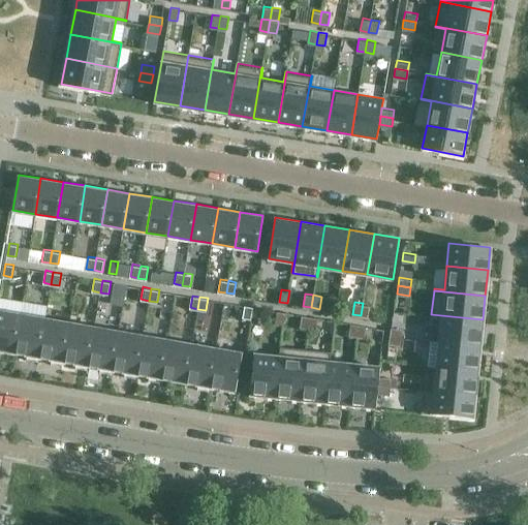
[(369,317),(371,305),(363,303),(361,315),(369,317)]
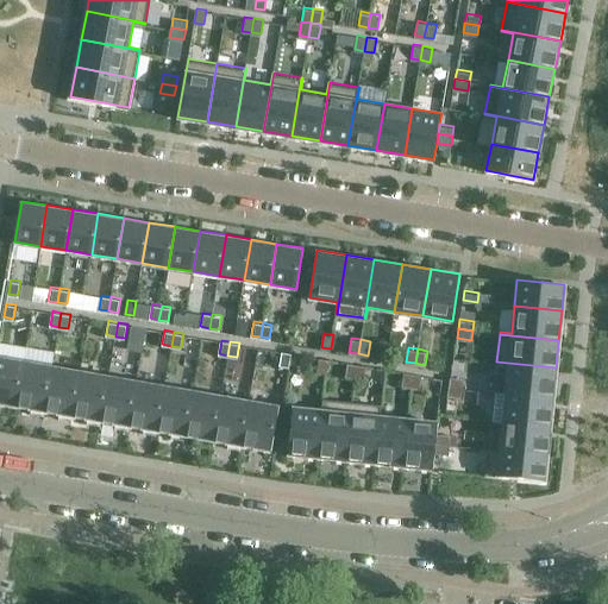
[(280,364),(289,366),(292,352),(282,350),(280,364)]
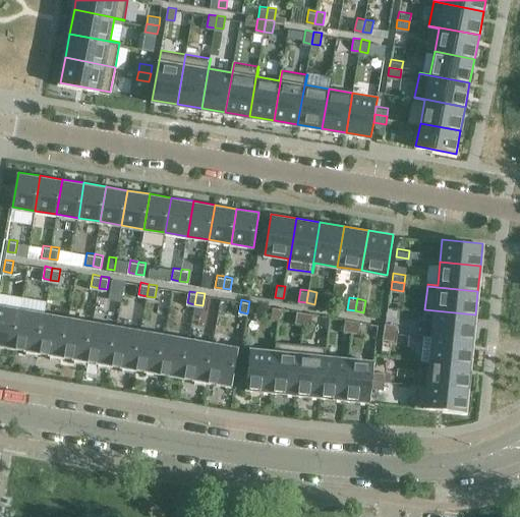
[(0,344),(13,347),(20,307),(0,303),(0,344)]
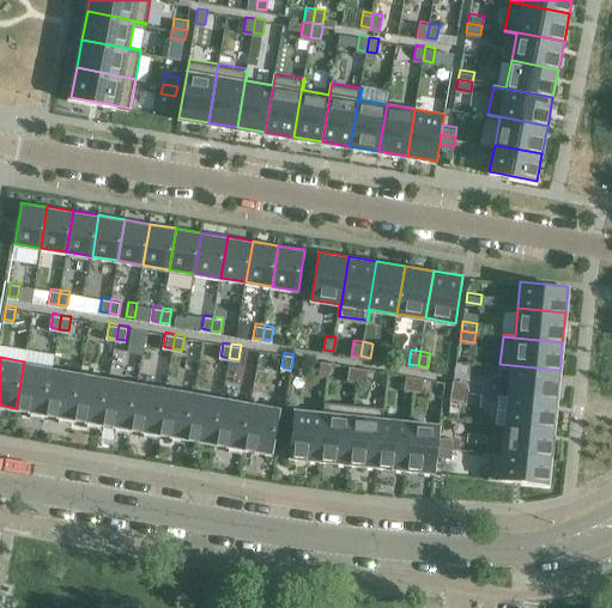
[(328,375),(331,360),(321,359),(319,374),(328,375)]
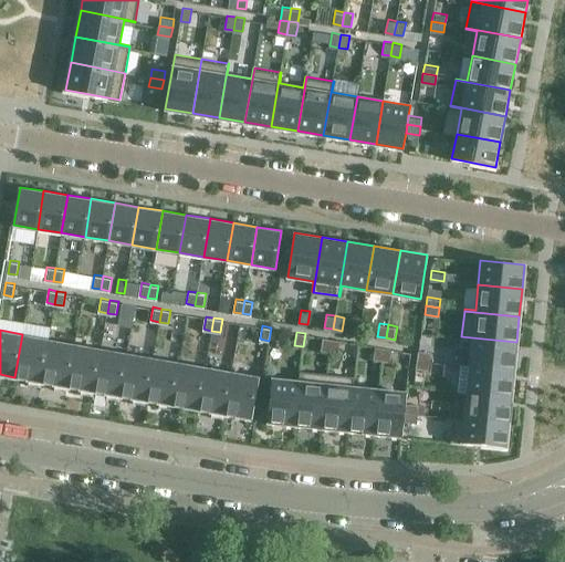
[(49,339),(22,334),(14,377),(41,383),(49,339)]
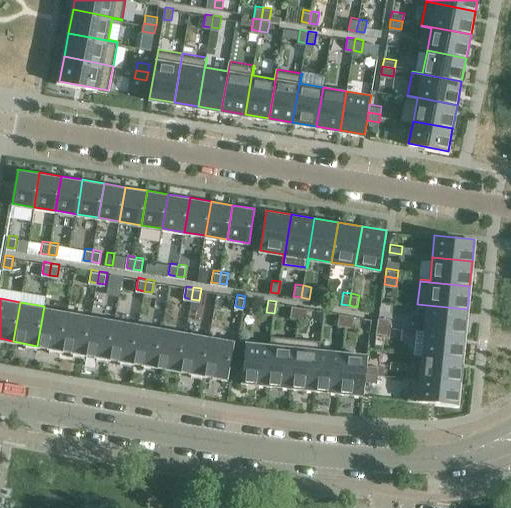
[(298,317),(300,305),(292,304),(290,316),(298,317)]
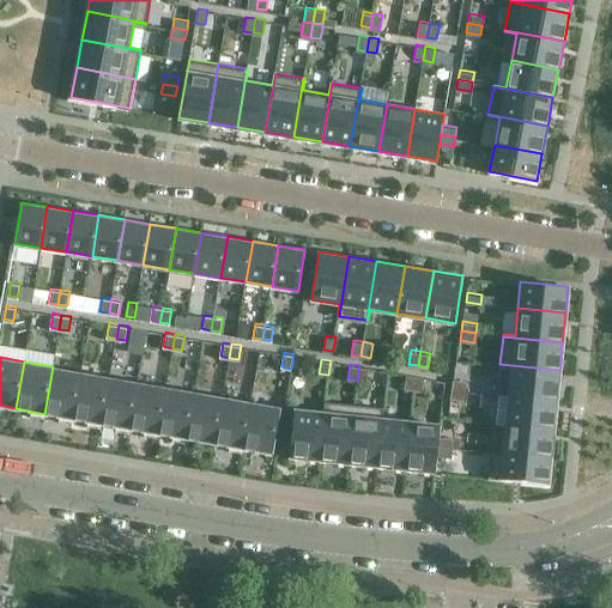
[(557,399),(559,370),(500,364),(500,365),(511,366),(509,394),(557,399)]
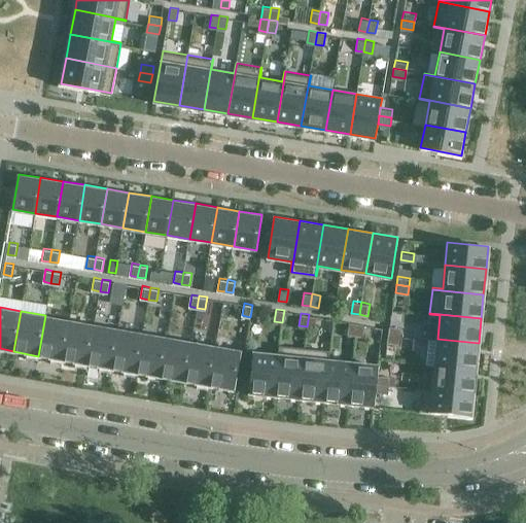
[(315,327),(317,316),(309,314),(307,326),(315,327)]
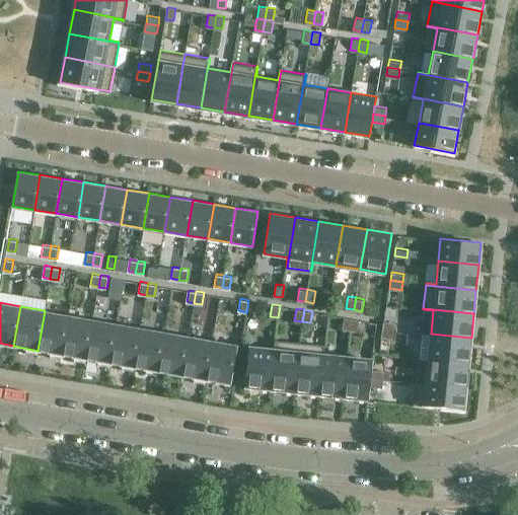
[(69,314),(45,310),(38,351),(62,355),(69,314)]
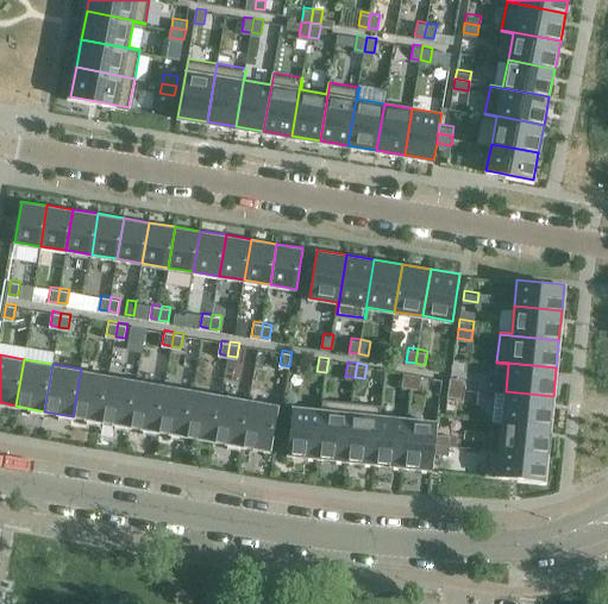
[(110,375),(81,369),(73,416),(101,421),(110,375)]
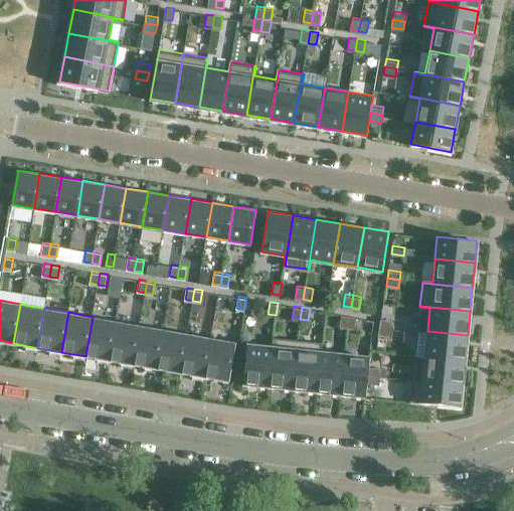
[(347,327),(349,315),(341,314),(339,326),(347,327)]
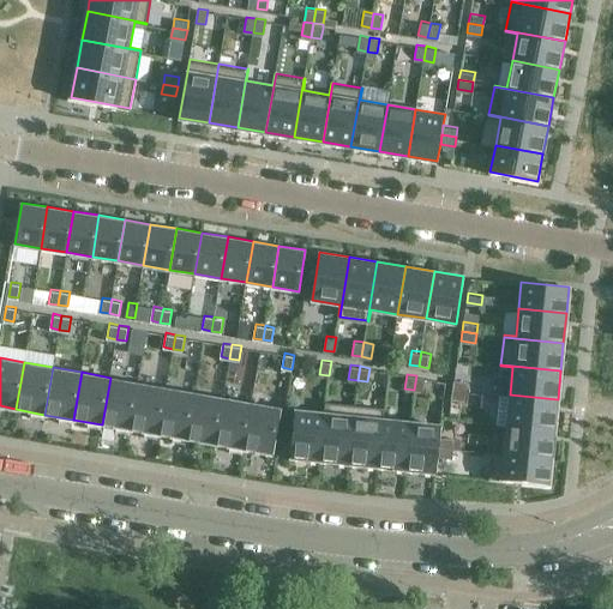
[(426,377),(416,375),(414,390),(424,391),(426,377)]
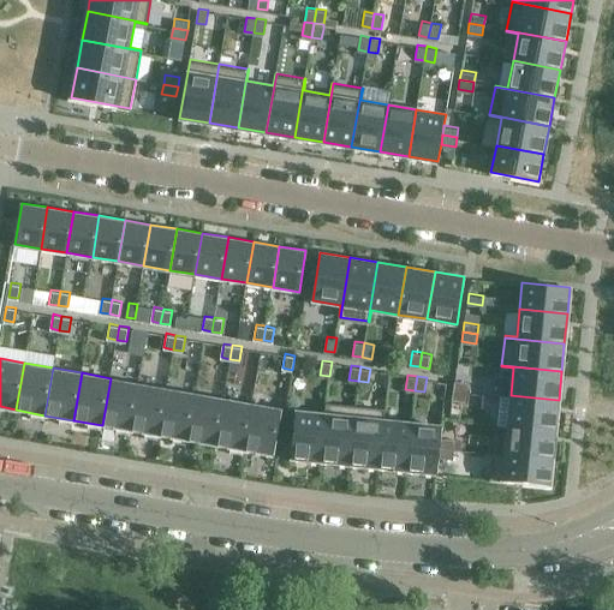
[(139,383),(111,378),(102,425),(131,430),(139,383)]
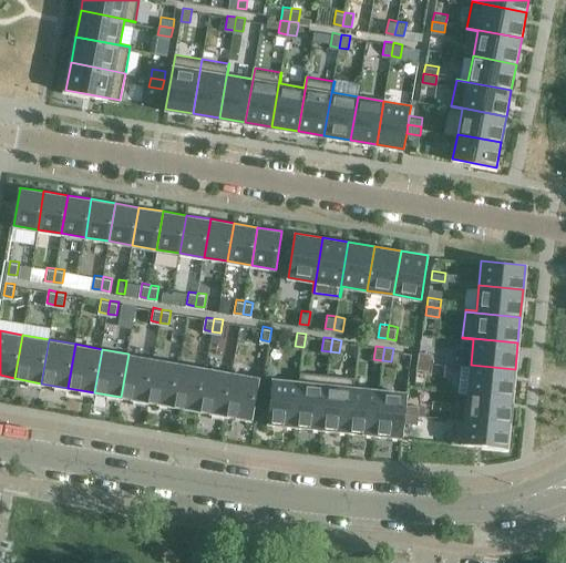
[(432,351),(419,349),(418,358),(431,360),(432,351)]
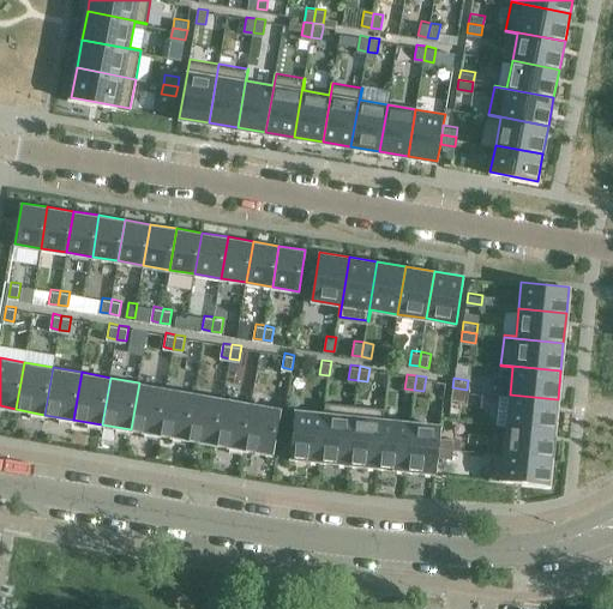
[(168,387),(139,383),(131,429),(160,434),(168,387)]
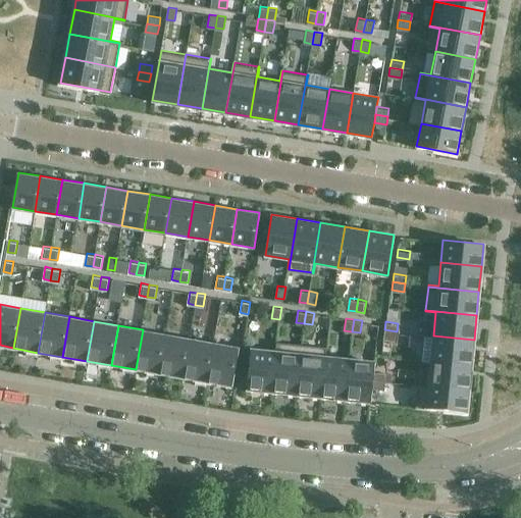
[(166,333),(143,329),(136,369),(160,373),(166,333)]
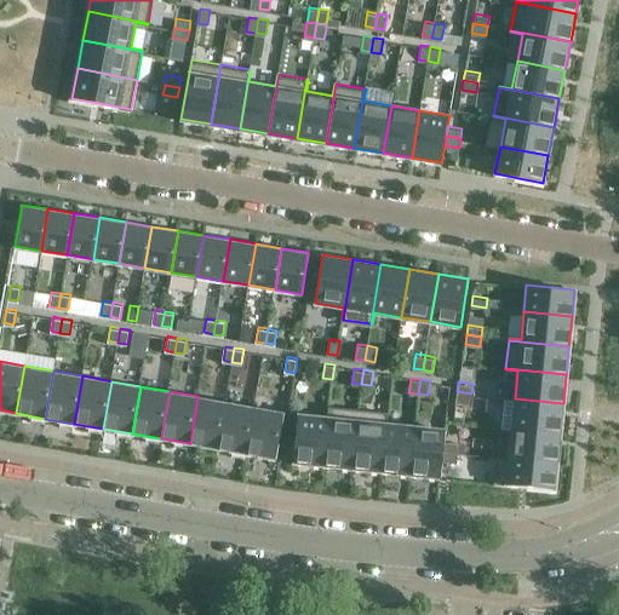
[(470,403),(471,394),(457,391),(456,401),(470,403)]
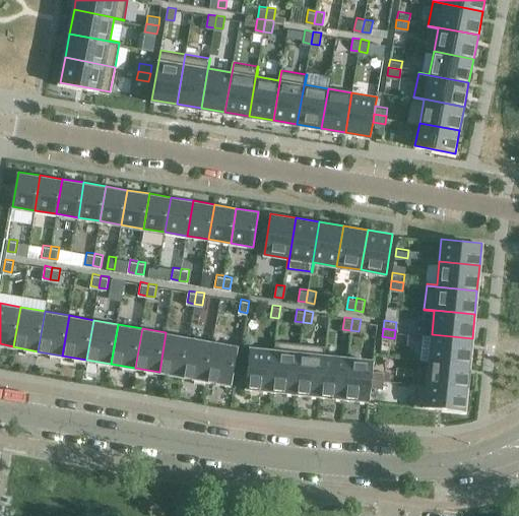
[(190,336),(166,332),(159,372),(183,377),(190,336)]
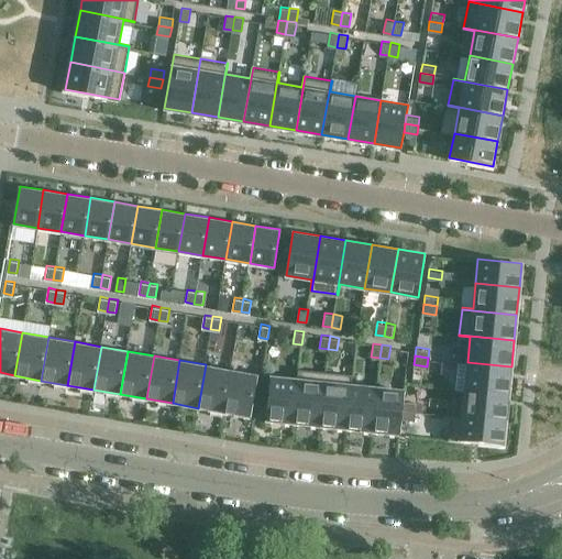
[(508,393),(511,366),(467,362),(459,361),(455,387),(464,388),(508,393)]
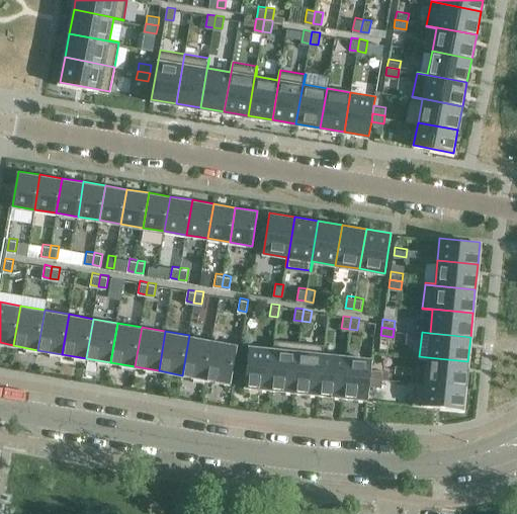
[(213,339),(189,335),(182,375),(206,379),(213,339)]
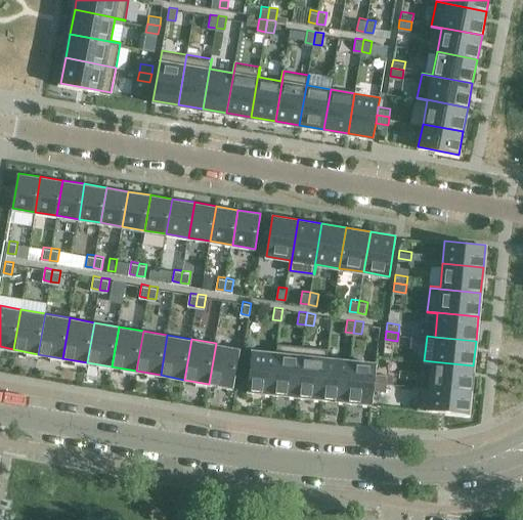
[(277,351),(278,342),(277,342),(276,352),(252,349),(248,390),(273,393),(276,367),(277,351)]
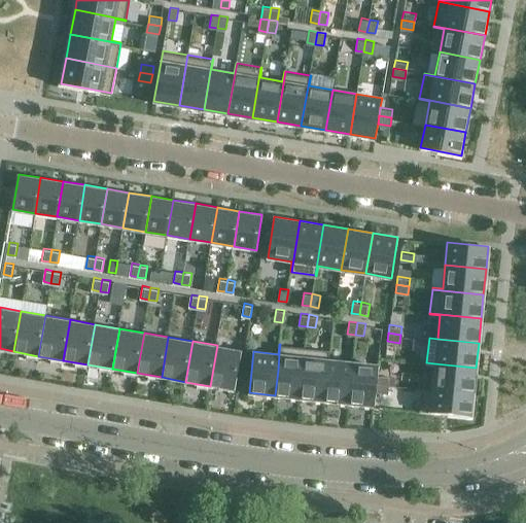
[(303,367),(305,346),(280,344),(279,353),(278,370),(275,395),(300,397),(301,383),(303,367)]
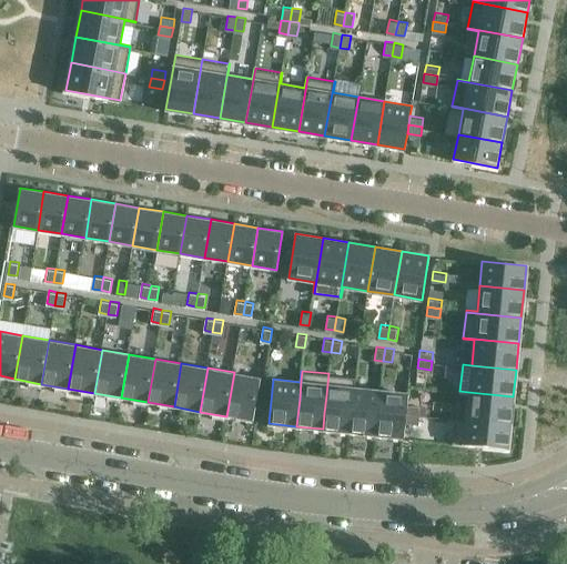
[(261,376),(234,372),(226,416),(253,421),(261,376)]
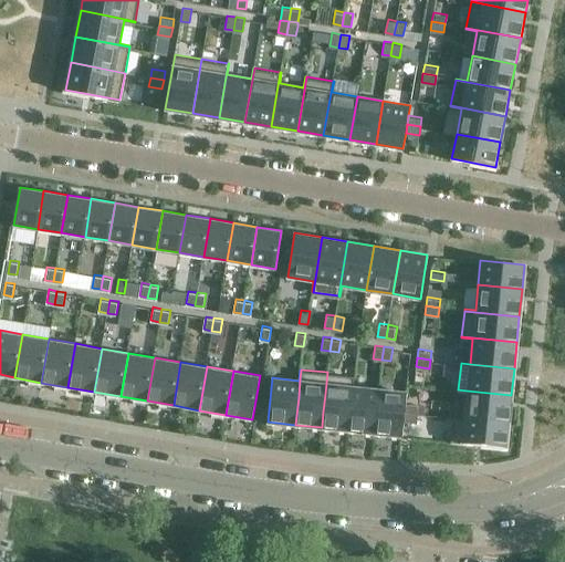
[(353,385),(354,375),(327,372),(325,394),(323,412),(322,427),(347,430),(351,403),(353,385)]
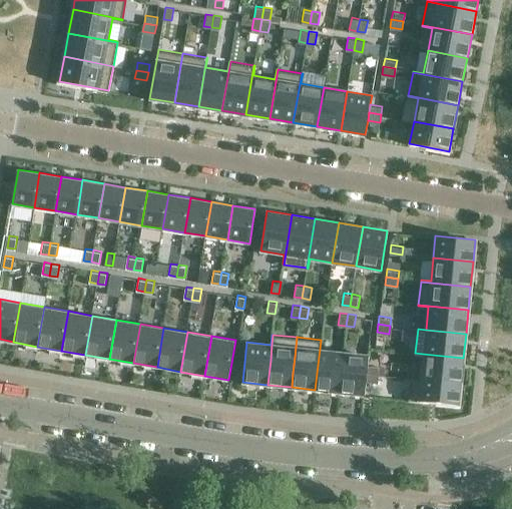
[(343,362),(344,352),(321,350),(322,340),(321,340),(320,349),(318,365),(315,390),(339,392),(341,378),(343,362)]
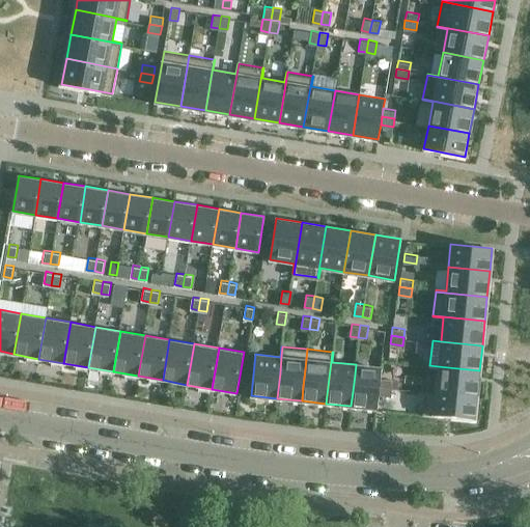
[(351,406),(377,409),(379,393),(380,385),(381,377),(381,367),(356,364),(355,375),(353,391),(351,406)]
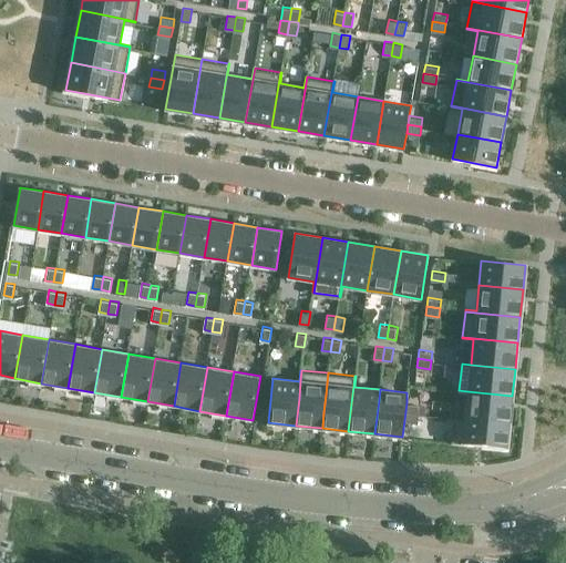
[(510,422),(512,396),(467,391),(465,417),(454,416),(454,417),(510,422)]
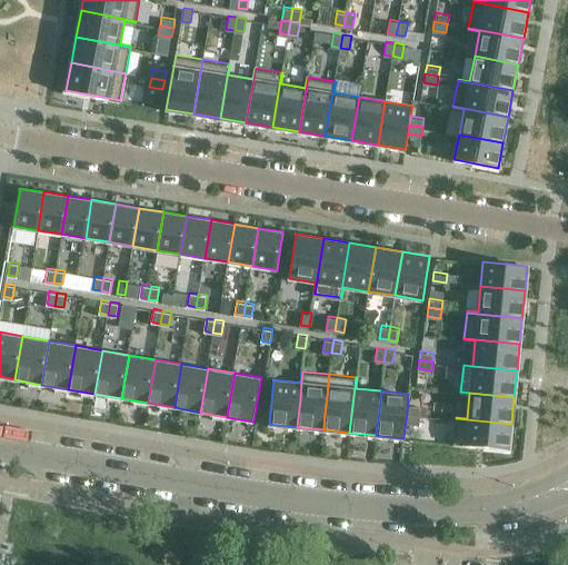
[(421,405),(408,404),(407,413),(420,414),(421,405)]
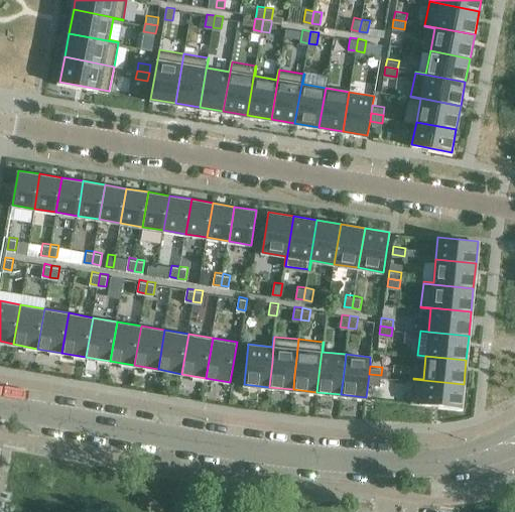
[(380,384),(381,375),(369,374),(368,382),(380,384)]
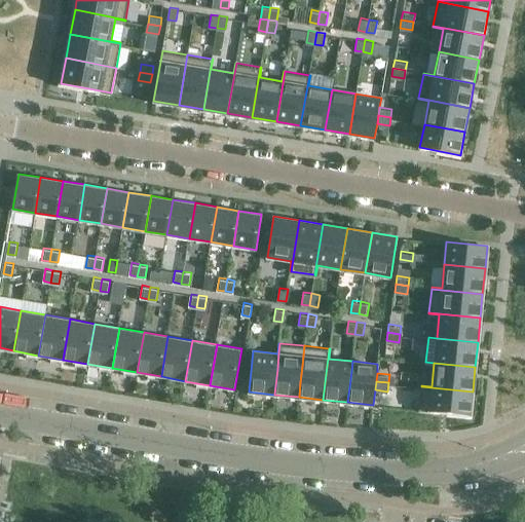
[(471,414),(473,392),(421,386),(419,409),(471,414)]
